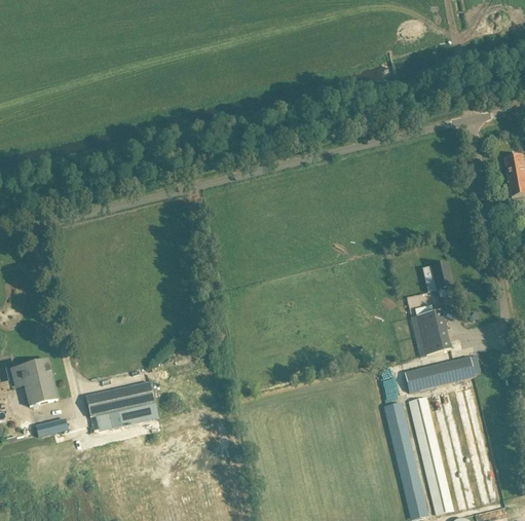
[(524,166),(522,151),(504,154),(511,194),(524,191),(524,166)]
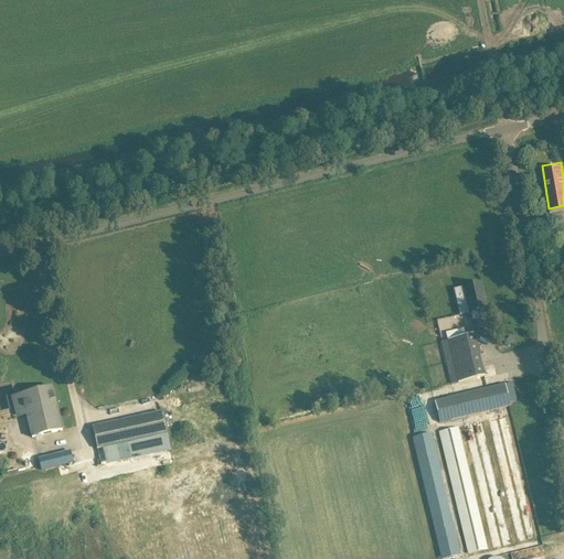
[(563,258),(563,243),(563,242),(549,247),(554,262),(563,258)]
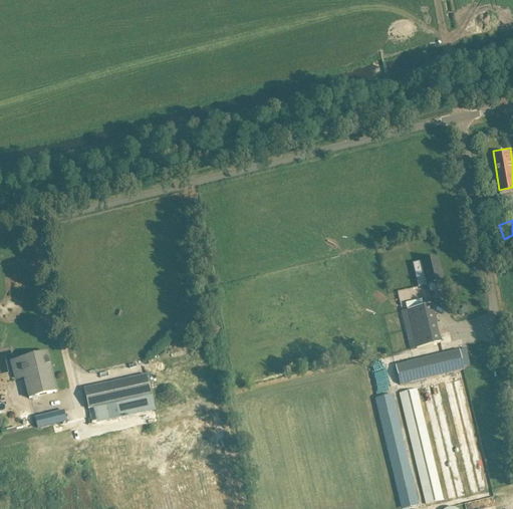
[(424,271),(426,281),(428,280),(429,287),(441,284),(440,277),(442,277),(436,254),(413,260),(416,273),(424,271)]
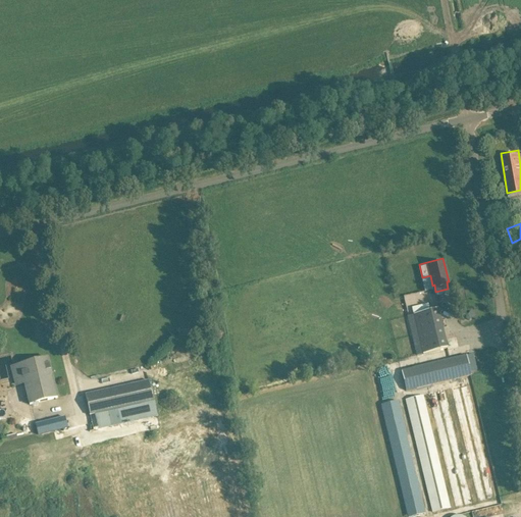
[(413,310),(422,350),(447,344),(436,304),(413,310)]
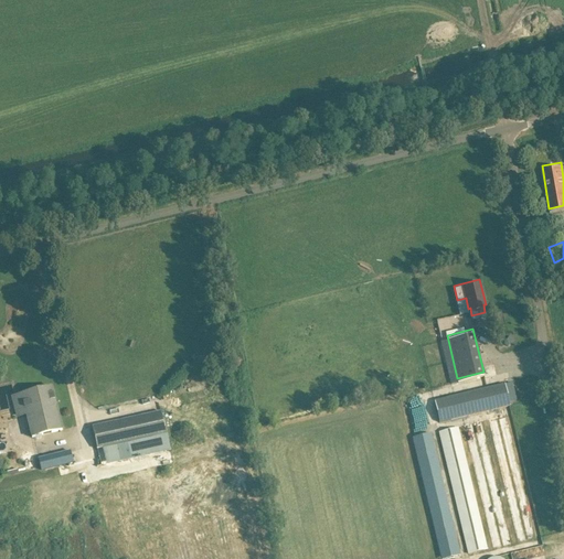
[(502,340),(507,342),(512,334),(508,331),(502,340)]
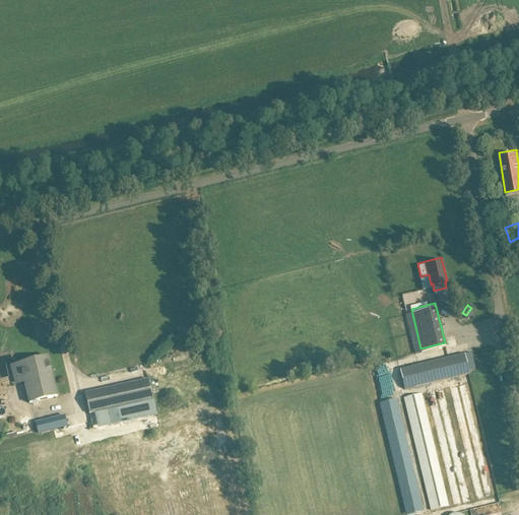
[(408,363),(398,366),(402,385),(413,383),(468,370),(463,349),(408,363)]
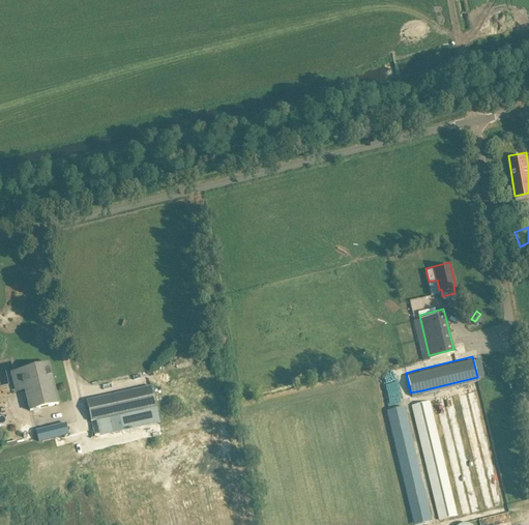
[(19,366),(29,406),(57,400),(48,358),(19,366)]
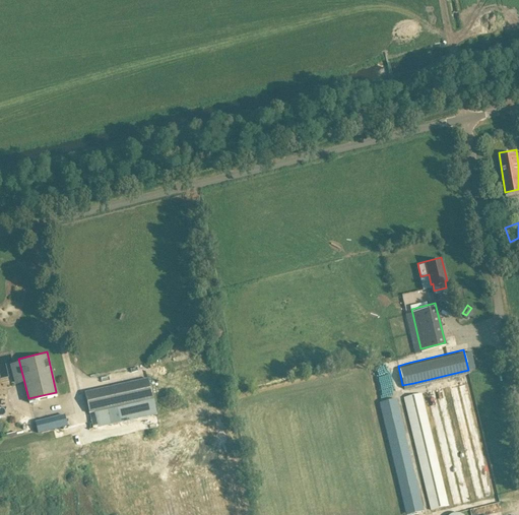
[(147,375),(84,388),(88,407),(89,409),(93,408),(106,405),(110,421),(120,419),(120,417),(129,415),(126,401),(152,395),(147,375)]
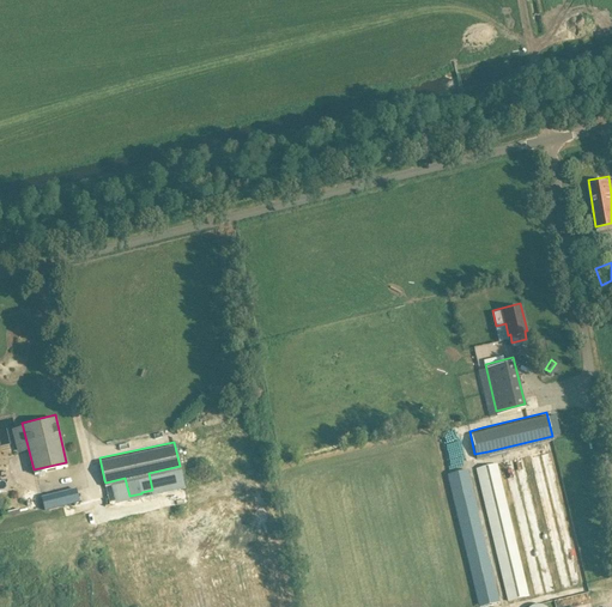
[(416,443),(407,445),(412,462),(420,459),(416,443)]
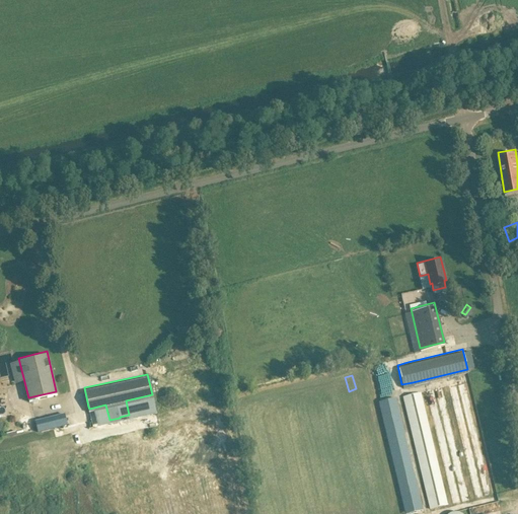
[(328,381),(334,398),(342,396),(337,379),(328,381)]
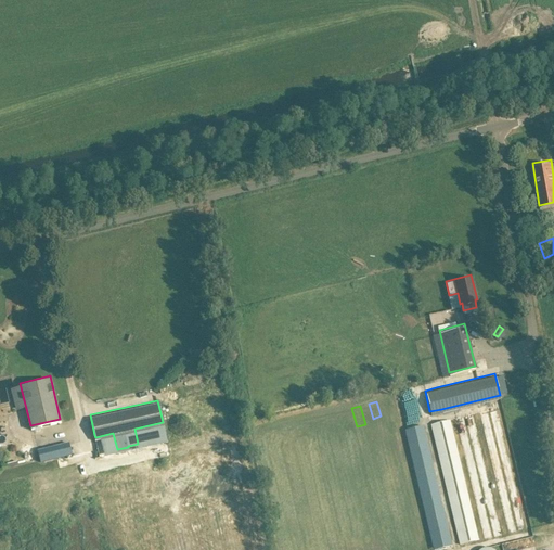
[(336,411),(339,427),(348,425),(345,409),(336,411)]
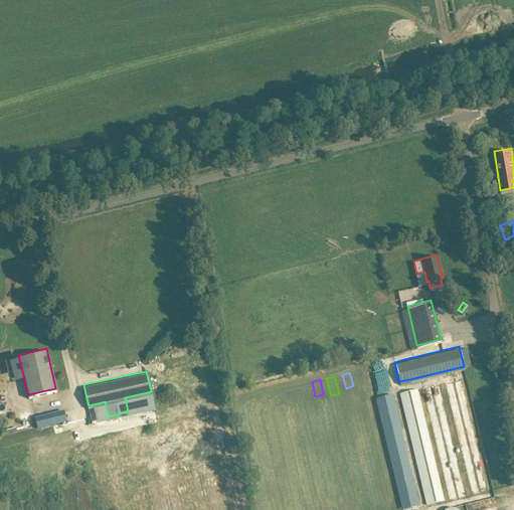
[(444,497),(416,385),(398,389),(425,501),(444,497)]
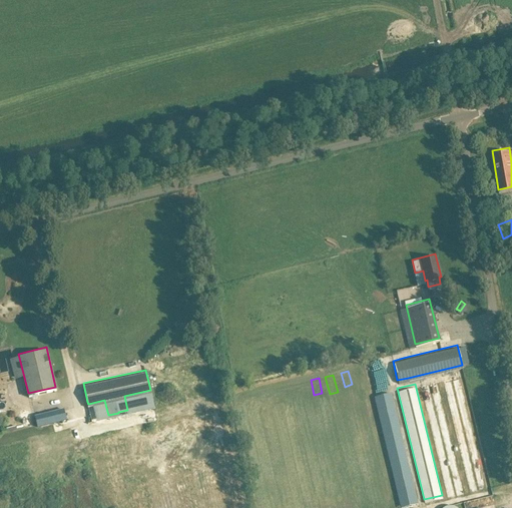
[(464,488),(489,482),(484,463),(476,430),(466,384),(440,390),(427,393),(451,491),(464,488)]
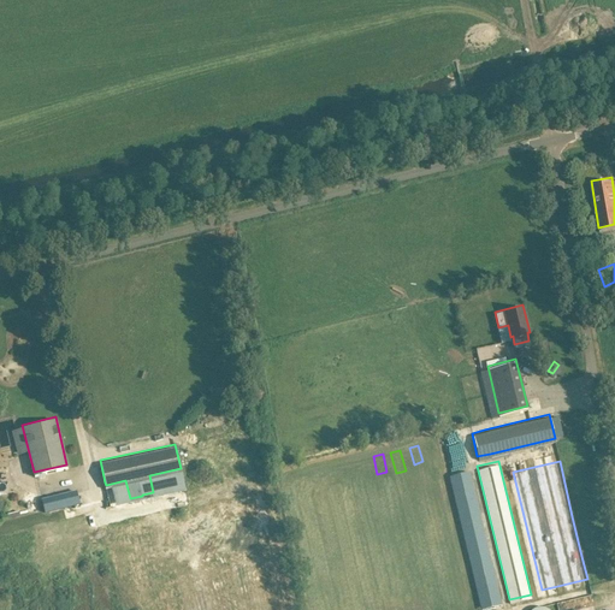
[(480,606),(484,605),(501,602),(468,468),(450,473),(449,473),(480,606)]
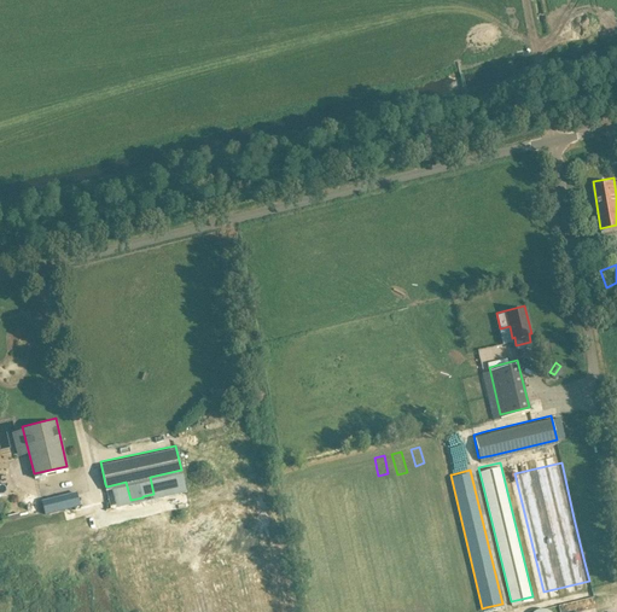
[(75,489),(41,496),(44,510),(79,501),(75,489)]
